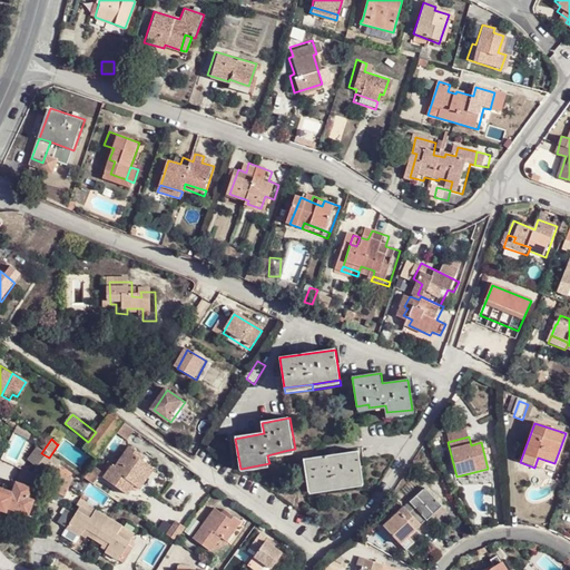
[(138,487),(151,465),(155,461),(155,458),(153,455),(151,454),(147,452),(145,457),(131,446),(117,467),(110,462),(105,469),(109,472),(105,479),(129,495),(136,485),(138,487)]
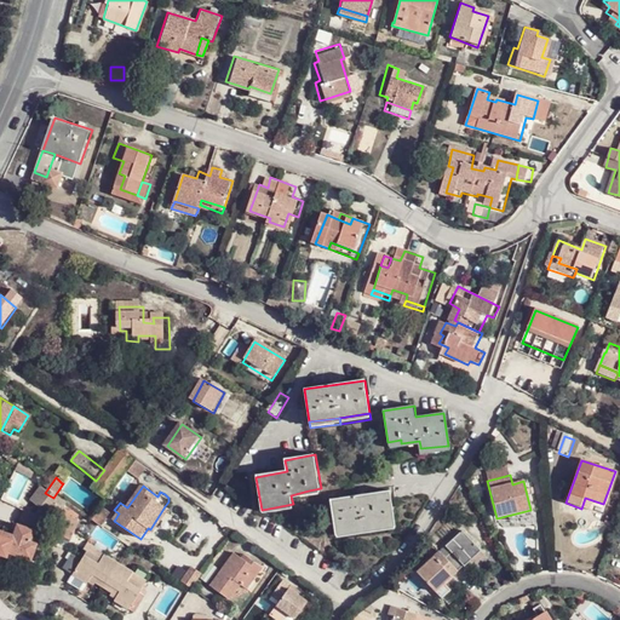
[(322,494),(321,488),(309,491),(291,495),(292,500),(322,494)]
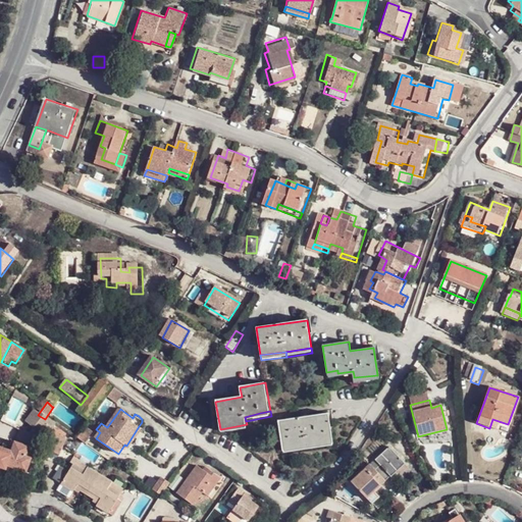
[(306,442),(332,438),(328,413),(277,422),(281,447),(306,442)]
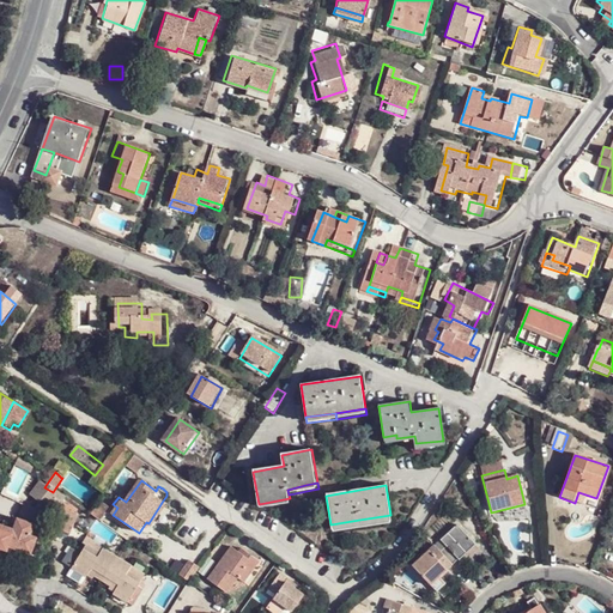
[(44,509),(55,495),(53,492),(44,487),(35,504),(44,509)]
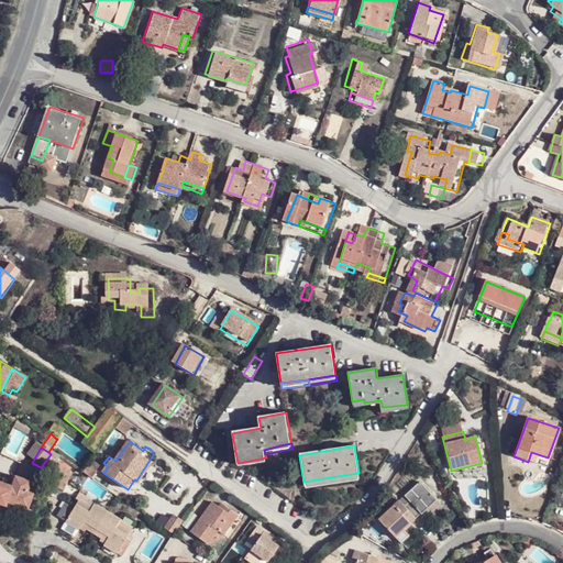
[(76,468),(61,457),(57,466),(64,467),(67,468),(74,472),(76,468)]
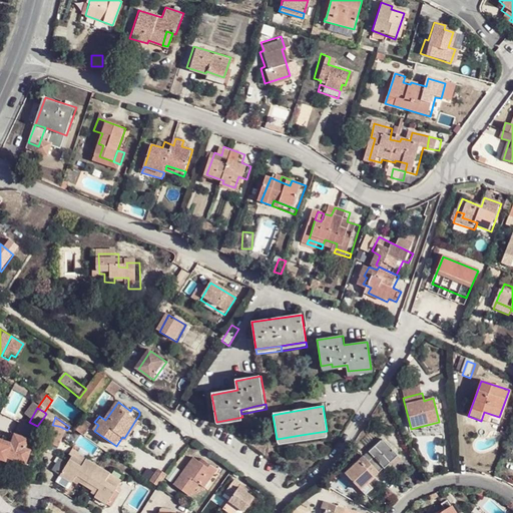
[(243,423),(242,417),(216,422),(217,427),(243,423)]
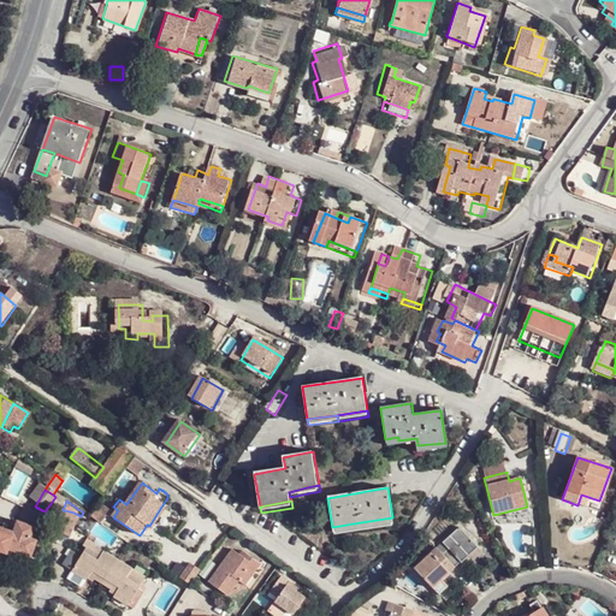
[(169,507),(164,503),(149,526),(154,529),(169,507)]
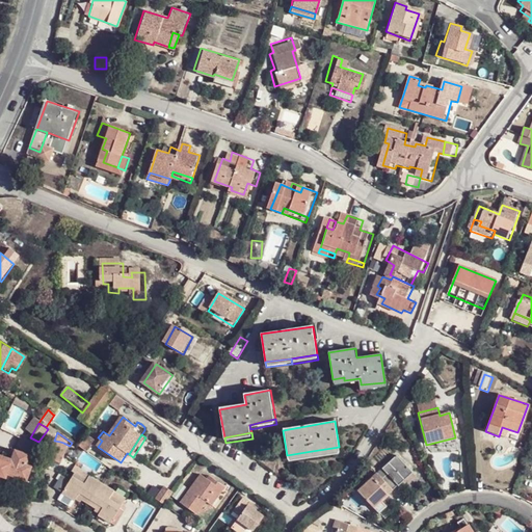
[(85,435),(78,446),(86,452),(94,441),(85,435)]
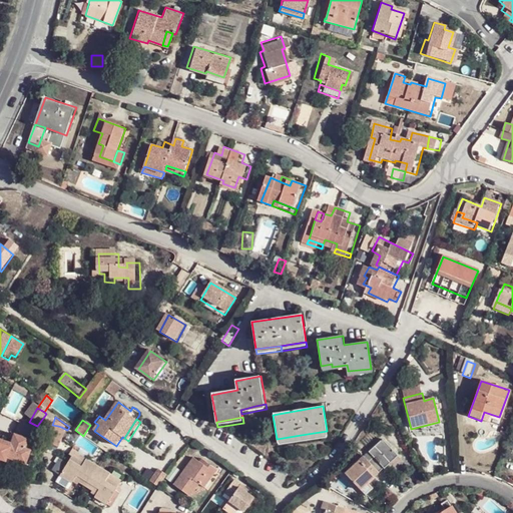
[(21,426),(17,436),(30,442),(35,433),(21,426)]
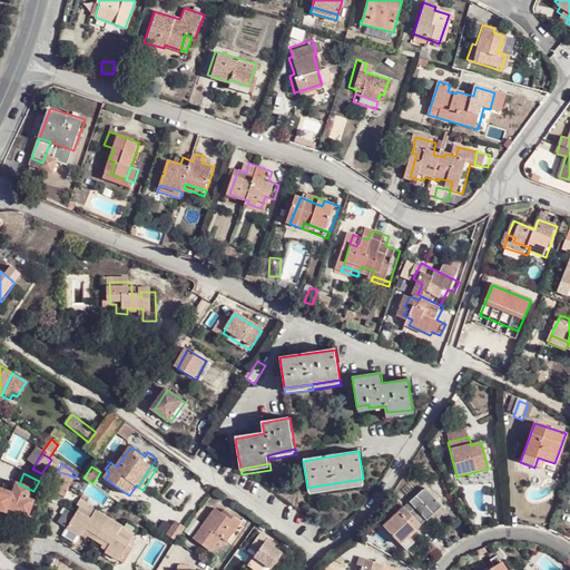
[(72,480),(57,474),(50,490),(66,497),(72,480)]
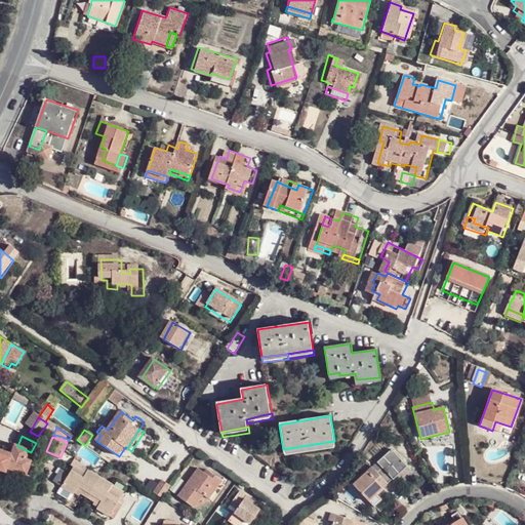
[(335,447),(334,441),(308,445),(310,452),(335,447)]
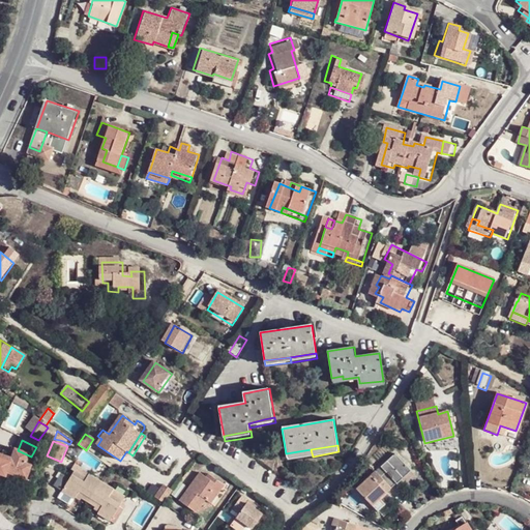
[(311,449),(286,453),(287,461),(313,457),(311,449)]
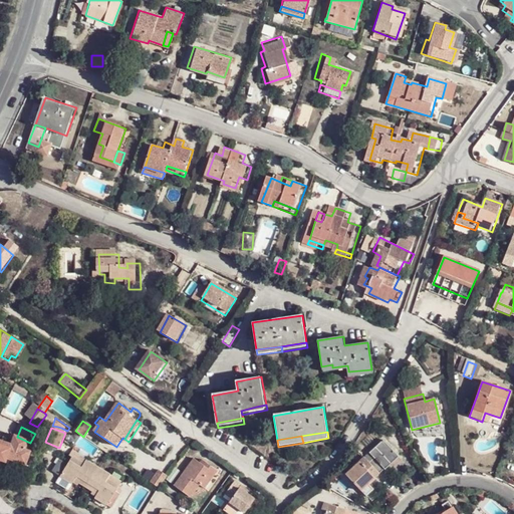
[(0,465),(6,468),(8,464),(21,468),(26,454),(28,446),(15,441),(14,444),(5,441),(3,445),(0,443),(0,465)]
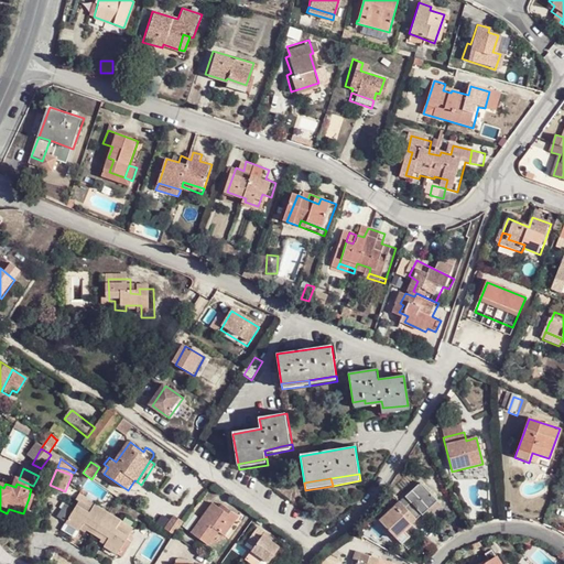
[(404,497),(410,502),(421,514),(422,516),(437,501),(420,484),(404,497)]
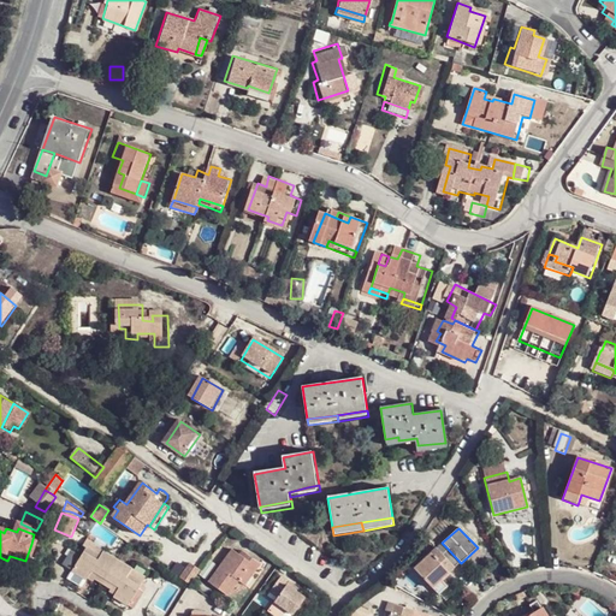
[(83,544),(87,548),(101,554),(102,552),(104,551),(87,540),(83,544)]
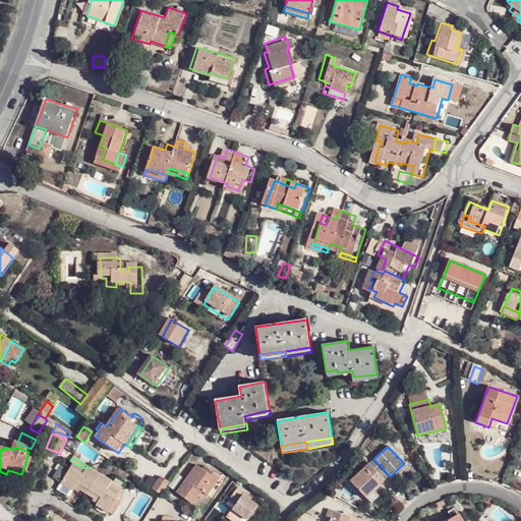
[(368,464),(373,469),(379,464),(373,459),(368,464)]
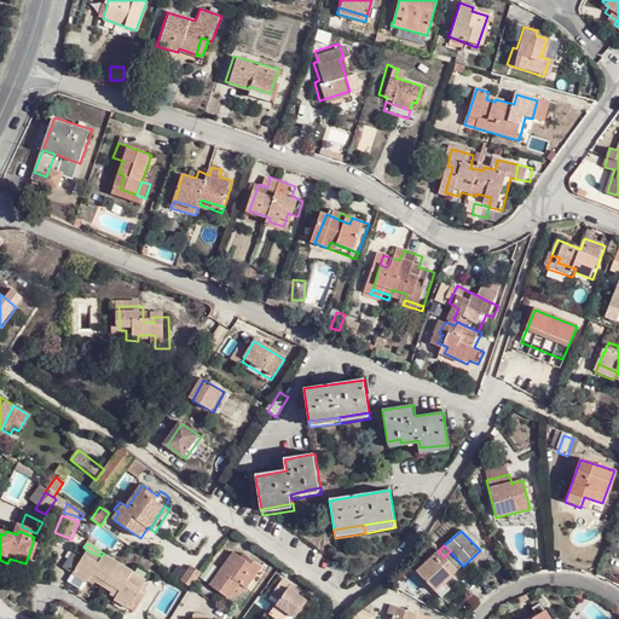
[(25,563),(32,567),(38,550),(32,547),(25,563)]
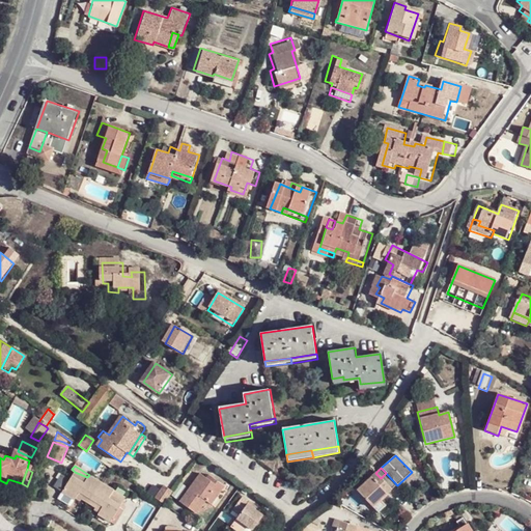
[(87,477),(75,472),(62,493),(59,499),(72,506),(75,500),(77,496),(101,508),(98,513),(114,523),(129,502),(111,493),(113,491),(88,476),(87,477)]
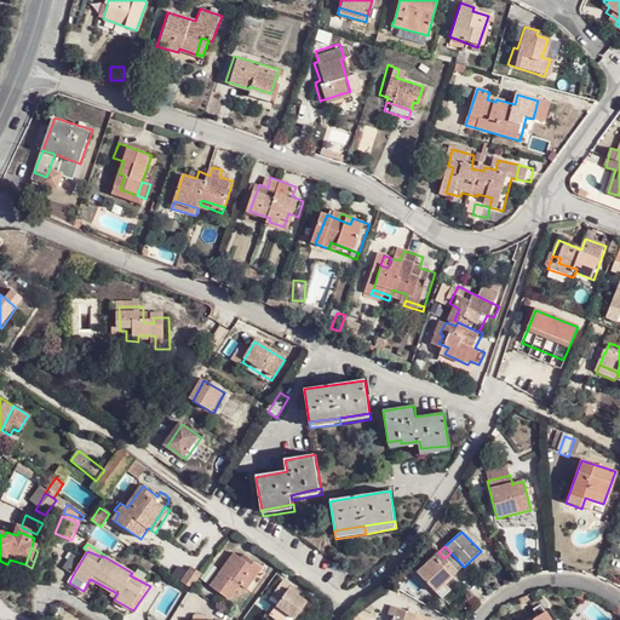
[(440,563),(445,558),(438,552),(434,557),(440,563)]
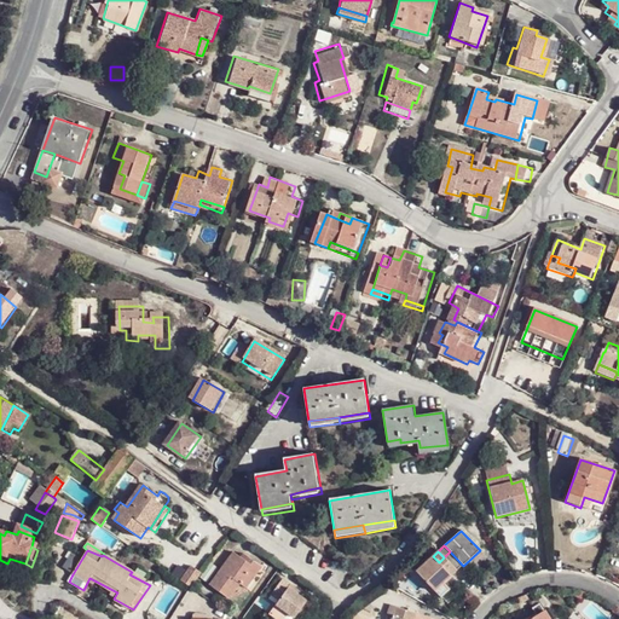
[(450,551),(444,557),(456,571),(462,565),(450,551)]
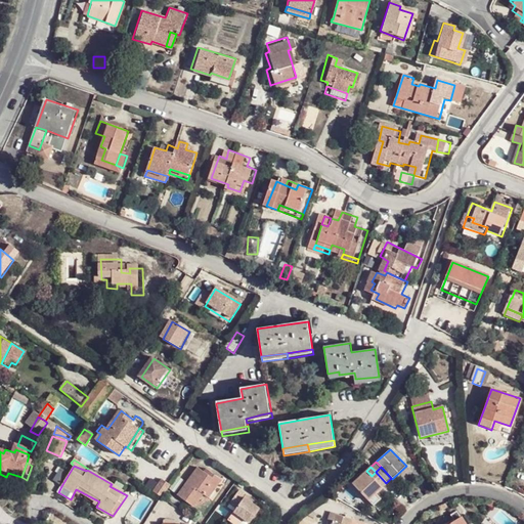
[(214,477),(207,472),(201,468),(180,496),(197,509),(206,495),(205,494),(210,487),(215,491),(223,481),(215,475),(214,477)]
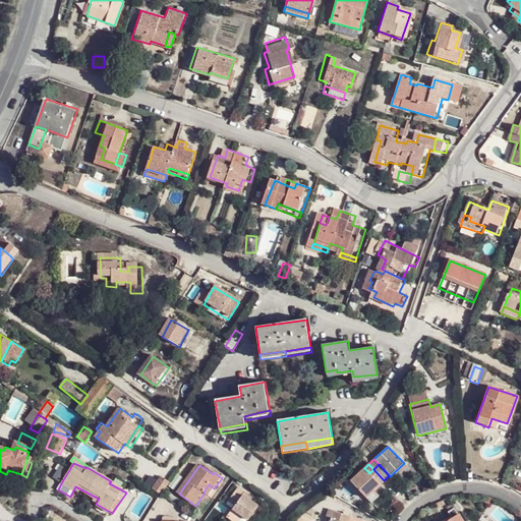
[(380,484),(369,473),(364,468),(349,481),(365,499),(373,491),(380,485),(380,484)]
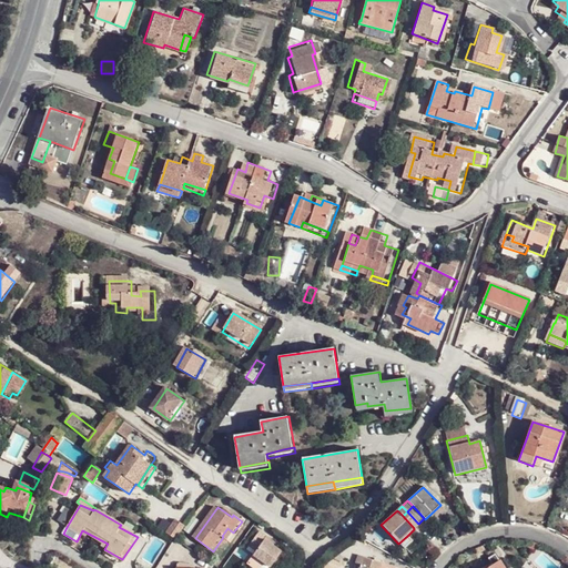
[(418,524),(407,511),(403,516),(414,528),(418,524)]
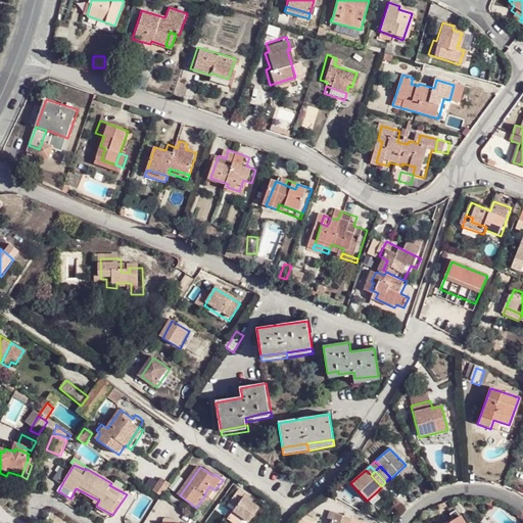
[(8,472),(6,476),(6,479),(25,485),(27,479),(21,476),(8,472)]
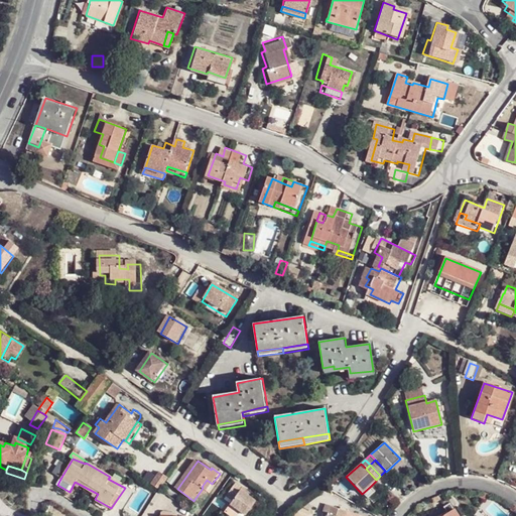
[(160,470),(152,482),(159,487),(167,476),(160,470)]
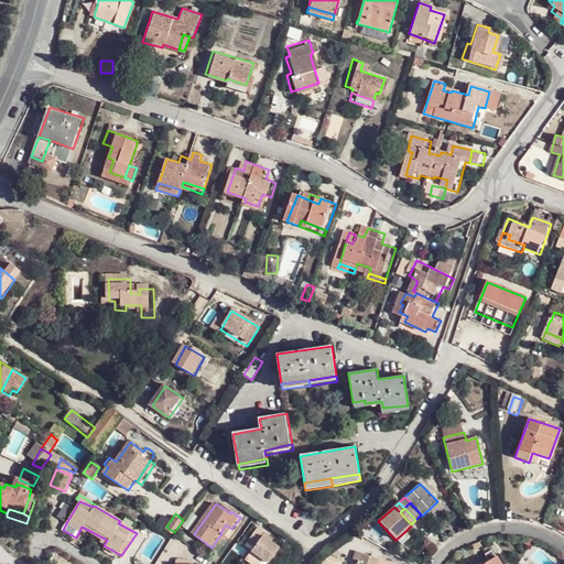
[(226,537),(231,529),(226,524),(220,532),(221,533),(226,537)]
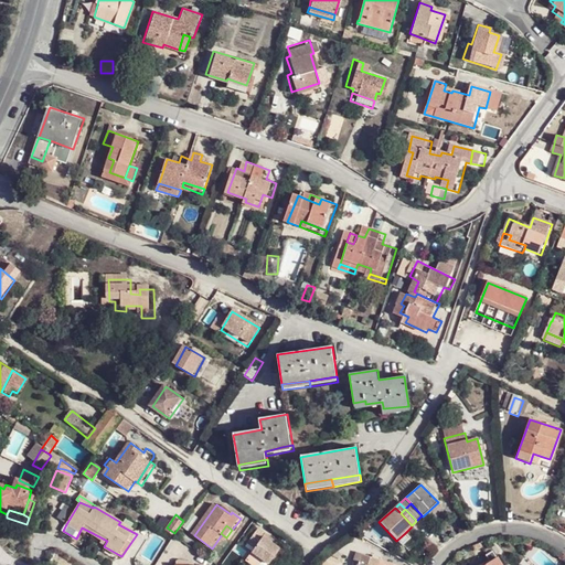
[(263,535),(265,532),(257,526),(247,541),(254,546),(252,550),(264,558),(269,562),(279,546),(272,541),(263,535)]
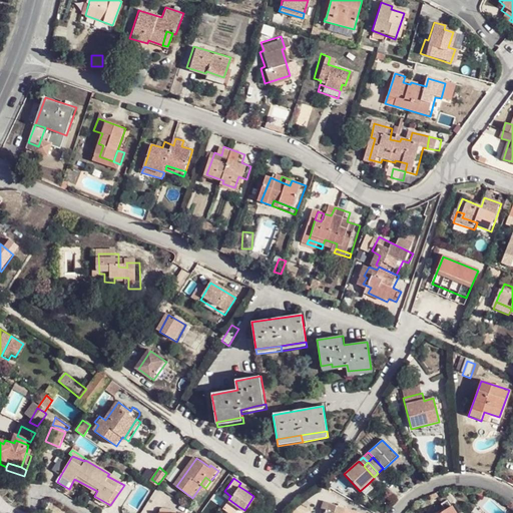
[(373,490),(368,484),(360,491),(365,497),(373,490)]
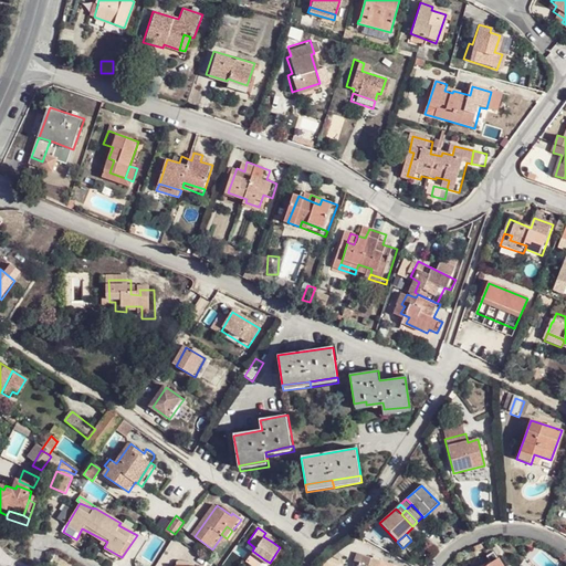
[(260,565),(264,559),(252,551),(248,561),(255,565),(260,565)]
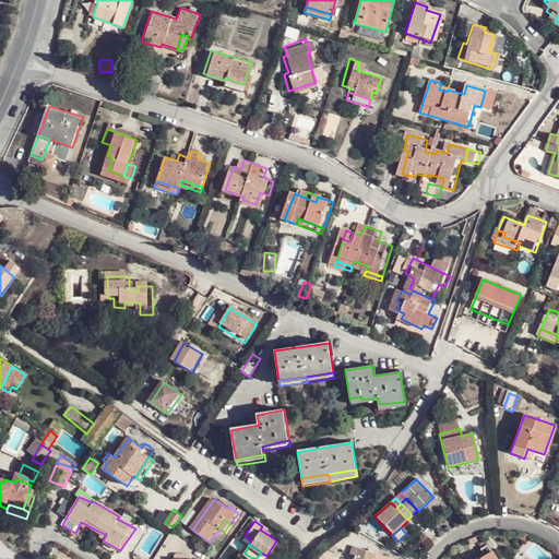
[(373,558),(376,556),(357,549),(354,558),(353,558),(373,558)]
